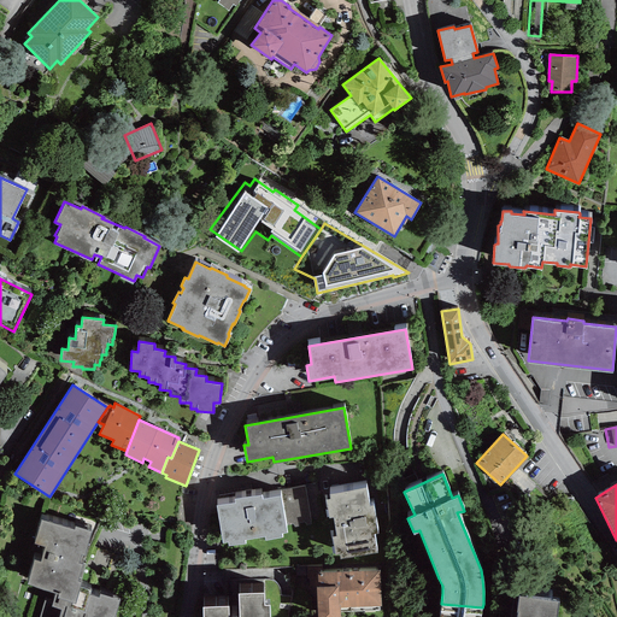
[(366,486),(329,493),(330,498),(327,499),(329,516),(334,516),(336,534),(331,535),(335,554),(339,553),(340,558),(377,551),(374,533),(377,533),(372,504),(370,505),(366,486)]
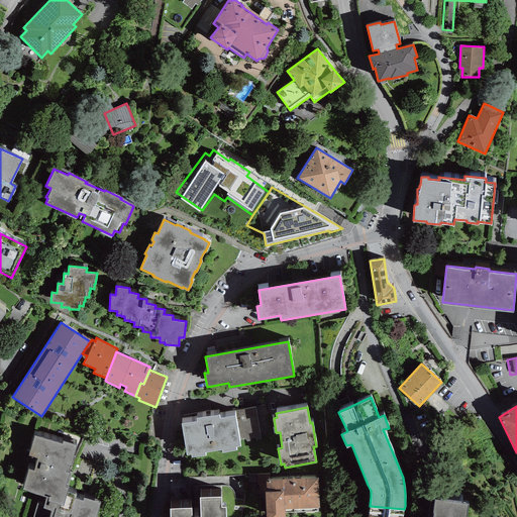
[(197,420),(181,423),(186,453),(191,453),(191,456),(206,453),(205,451),(221,448),(222,451),(236,449),(235,445),(240,445),(235,415),(219,417),(219,414),(196,417),(197,420)]
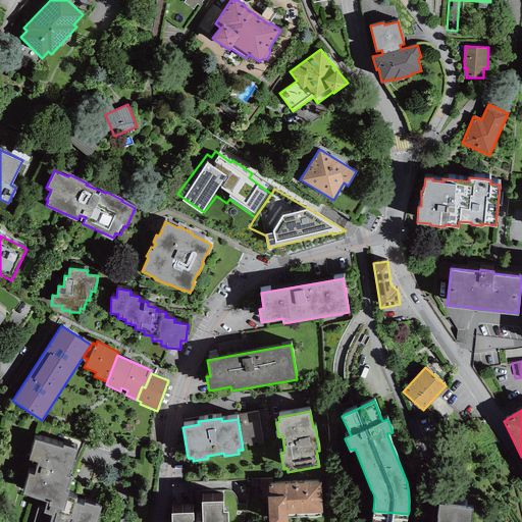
[(63,448),(35,439),(29,459),(37,461),(34,474),(30,472),(23,492),(32,496),(30,503),(38,506),(33,521),(93,521),(94,520),(97,521),(101,507),(84,502),(83,506),(66,501),(68,491),(66,490),(70,477),(66,475),(69,467),(71,467),(77,448),(64,445),(63,448)]
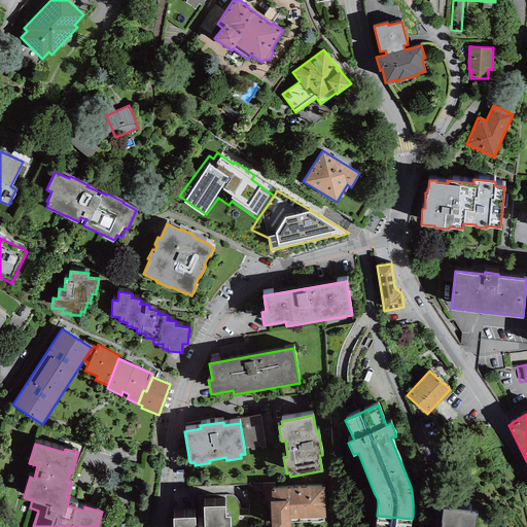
[(274,483),(252,483),(253,501),(271,500),(271,526),(290,526),(290,518),(324,517),(324,486),(275,487),(274,483)]
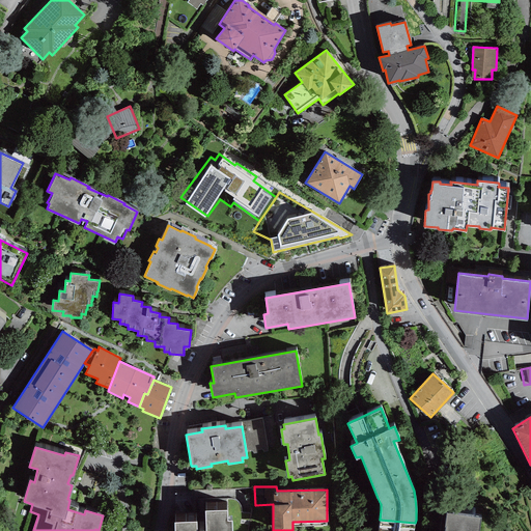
[(227,520),(227,508),(205,509),(205,530),(196,530),(196,521),(174,522),(174,530),(227,530),(233,530),(232,520),(227,520)]
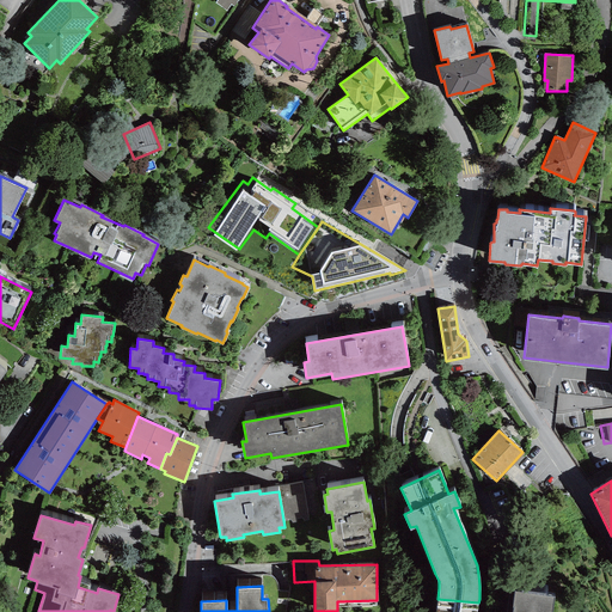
[(551,611),(555,595),(514,589),(512,604),(515,605),(513,611),(551,611)]
